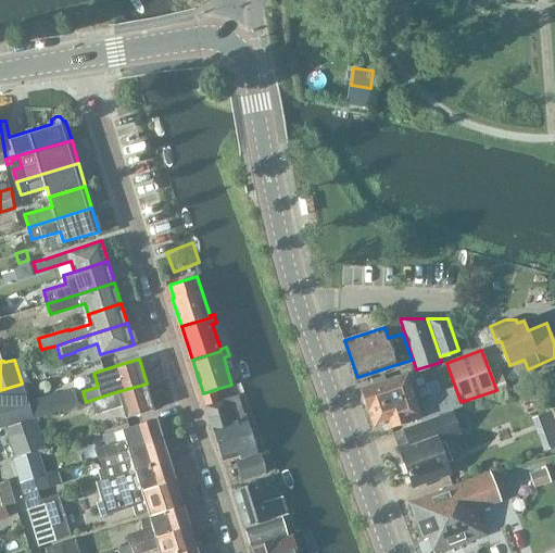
[(461,402),(454,385),(430,394),(423,372),(410,376),(408,372),(361,388),(368,409),(370,409),(376,425),(389,420),(391,426),(412,419),(411,418),(421,415),(423,418),(425,417),(424,416),(432,413),(432,414),(449,409),(450,410),(462,405),(461,402)]
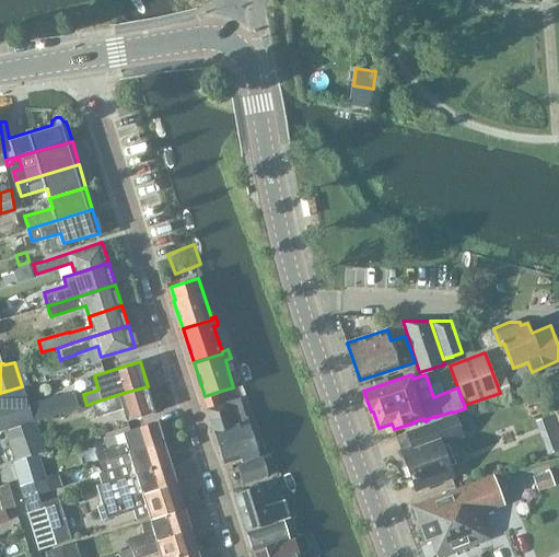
[(30,422),(36,420),(34,420),(30,405),(22,386),(0,393),(0,430),(6,429),(30,421),(30,422)]
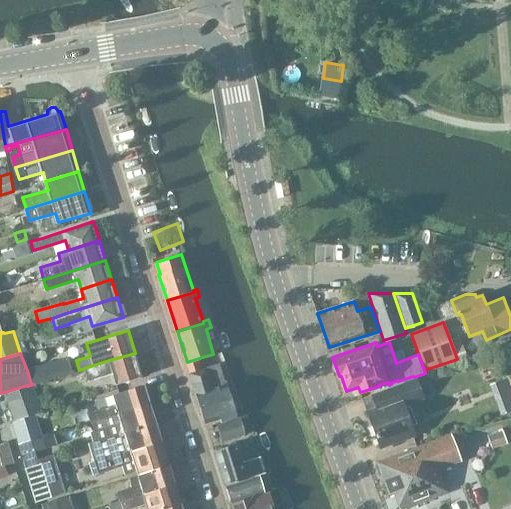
[(88,380),(100,376),(113,372),(116,383),(141,376),(135,353),(109,360),(84,368),(88,380)]
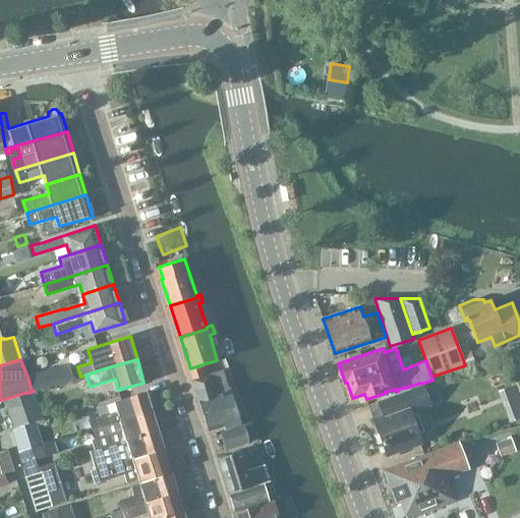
[(71,379),(66,364),(27,377),(32,391),(71,379)]
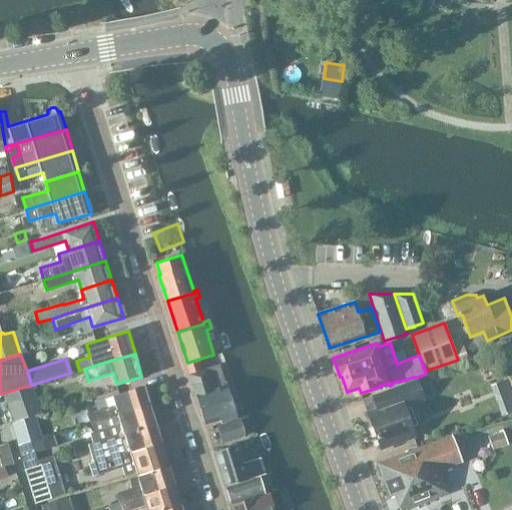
[(227,381),(225,381),(220,363),(202,369),(199,359),(187,363),(196,390),(205,423),(222,418),(223,422),(239,417),(227,381)]
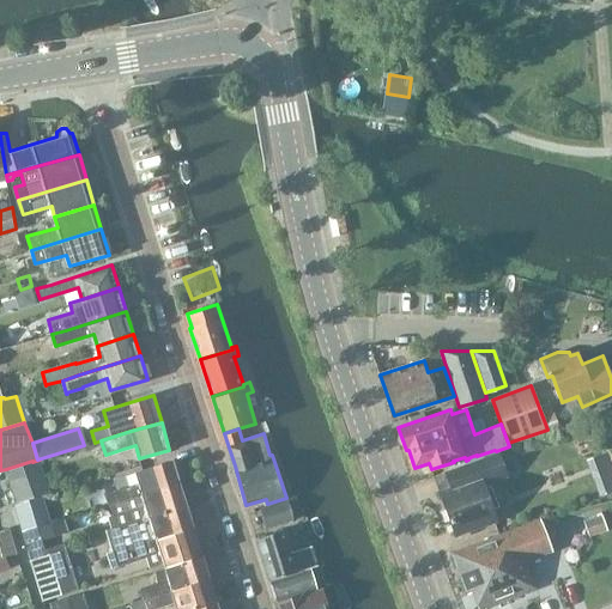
[(456,535),(498,519),(494,507),(498,505),(491,485),(486,486),(485,485),(509,475),(508,474),(516,470),(510,452),(502,455),(501,452),(446,472),(452,486),(440,491),(456,535)]
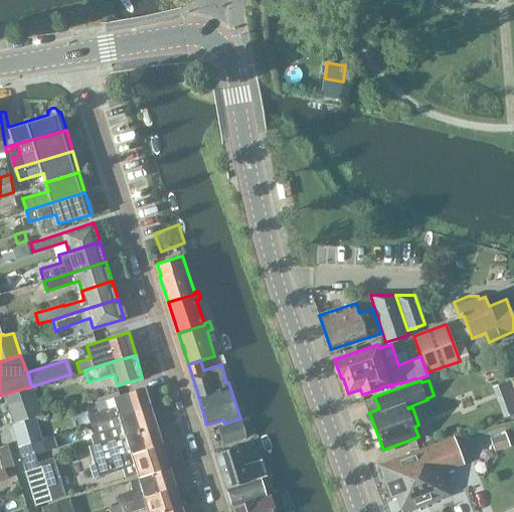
[(5,394),(14,420),(42,412),(33,386),(27,388),(27,387),(5,394)]
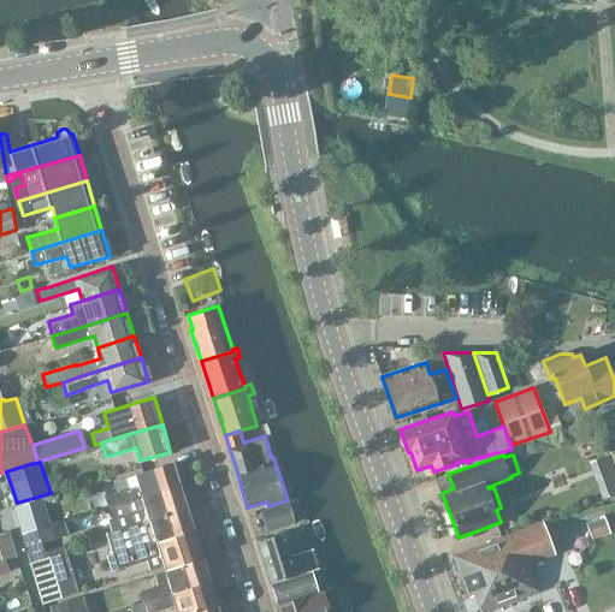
[(111,506),(112,506),(181,485),(173,462),(140,473),(143,483),(107,494),(111,506)]
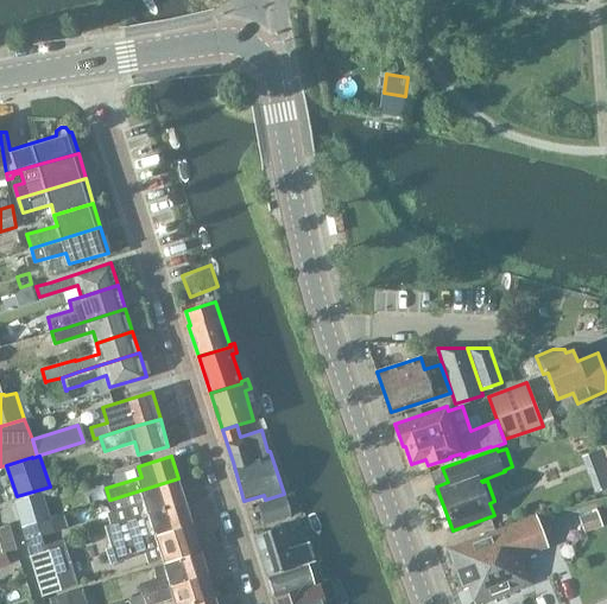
[(178,478),(111,500),(117,520),(107,522),(108,525),(185,501),(178,478)]
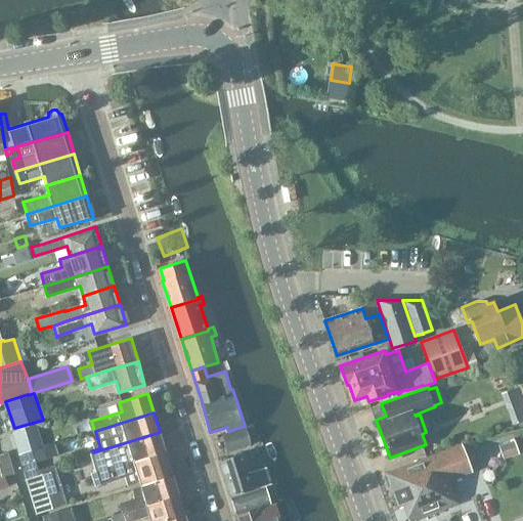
[(33,425),(12,431),(13,435),(17,446),(19,453),(33,449),(40,447),(33,425)]
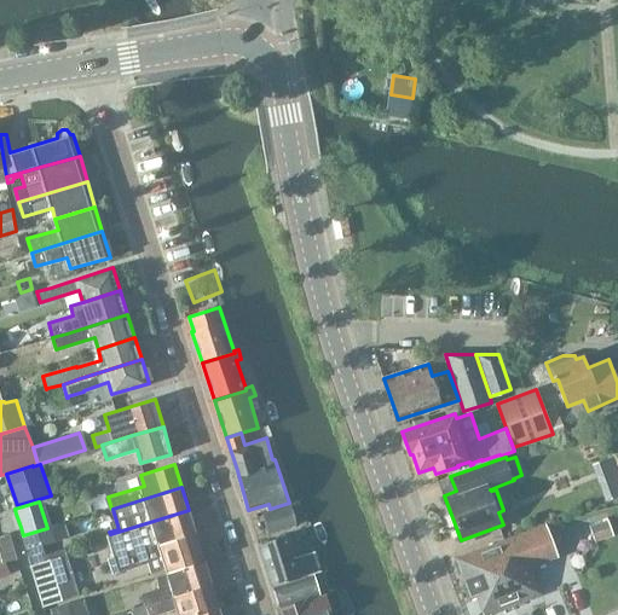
[(269,532),(296,523),(290,505),(263,514),(269,532)]
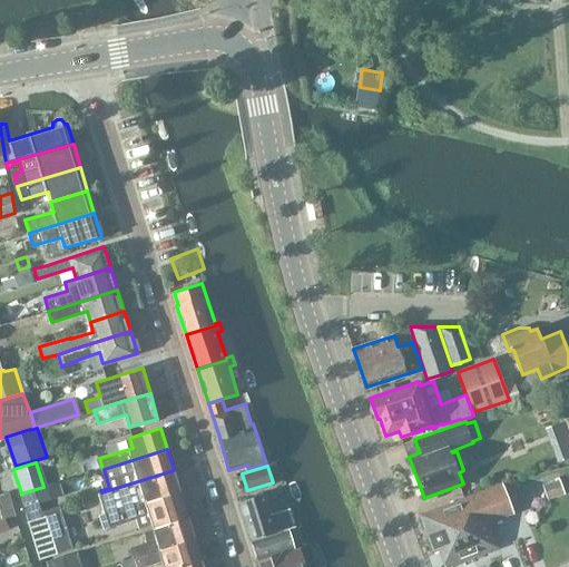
[(187,512),(174,470),(101,492),(107,512),(102,514),(106,525),(137,515),(141,526),(187,512)]
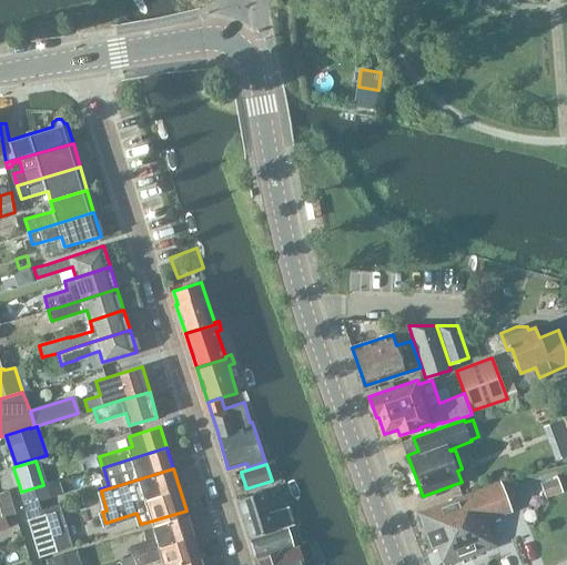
[(69,476),(44,484),(43,485),(36,487),(20,493),(24,507),(41,503),(40,500),(63,492),(63,490),(72,487),(69,476)]
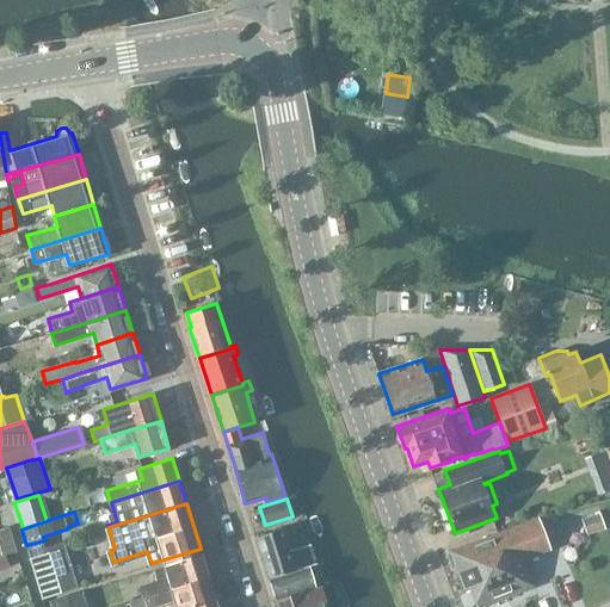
[(599,514),(583,520),(589,536),(604,530),(599,514)]
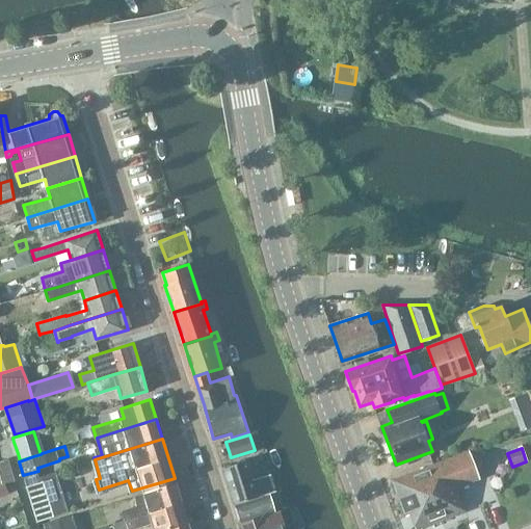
[(455,481),(456,486),(479,477),(470,450),(394,479),(407,514),(410,513),(412,513),(412,514),(428,507),(423,494),(455,481)]
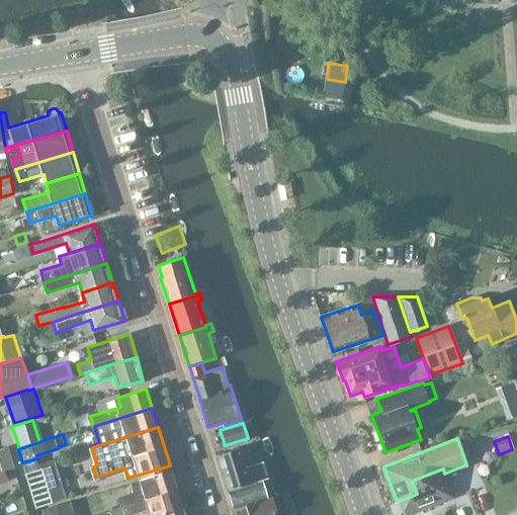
[(2,470),(14,466),(7,445),(0,447),(0,462),(0,467),(1,467),(2,470)]
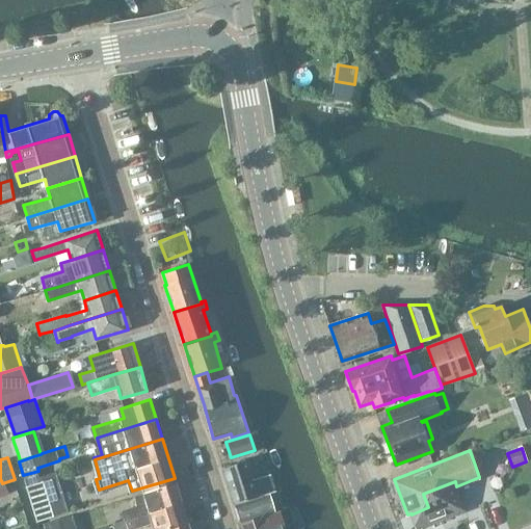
[(224,467),(236,503),(261,495),(249,459),(224,467)]
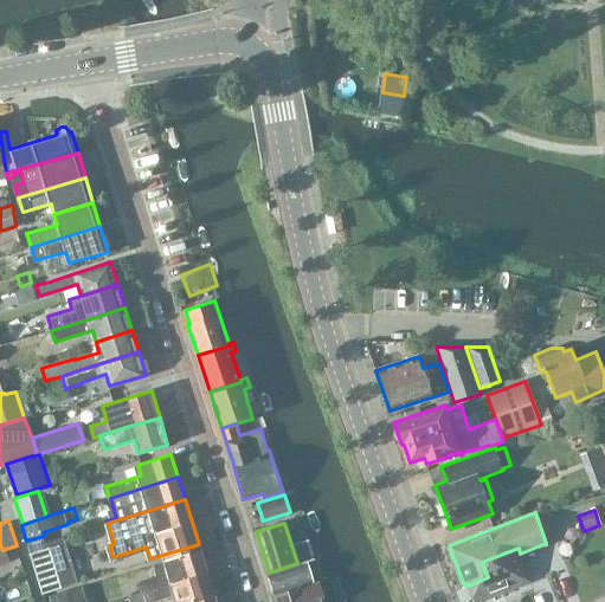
[(75,570),(70,557),(68,550),(52,555),(50,547),(30,554),(42,593),(62,587),(58,575),(75,570)]
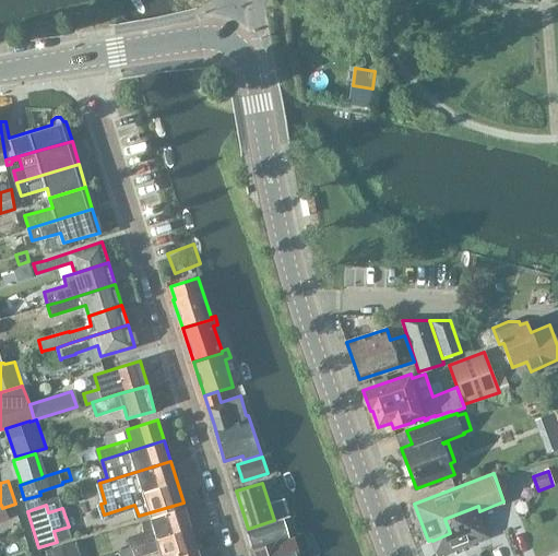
[(489,535),(479,511),(478,506),(444,519),(450,533),(432,541),(432,540),(431,540),(437,555),(489,535)]
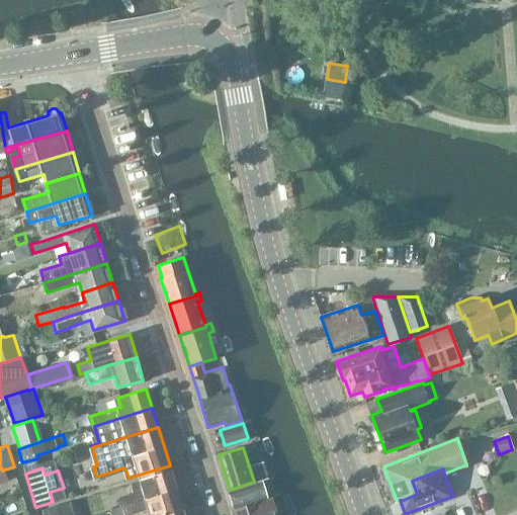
[(133,492),(118,497),(121,506),(177,489),(171,469),(131,483),(134,492),(133,493),(133,492)]
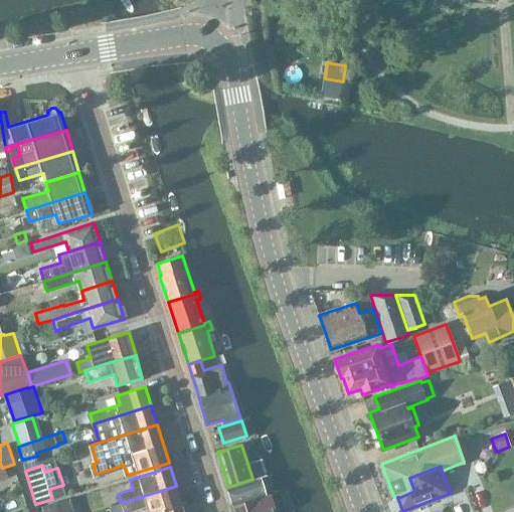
[(252,479),(228,487),(233,504),(268,493),(262,476),(252,479)]
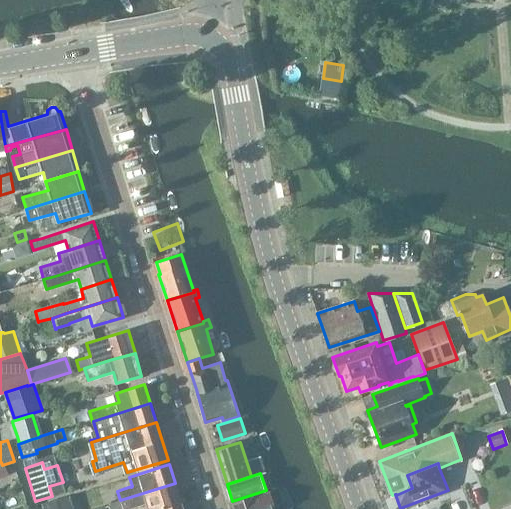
[(157,508),(181,502),(175,483),(120,500),(109,504),(110,508),(127,508),(150,502),(151,508),(157,508)]
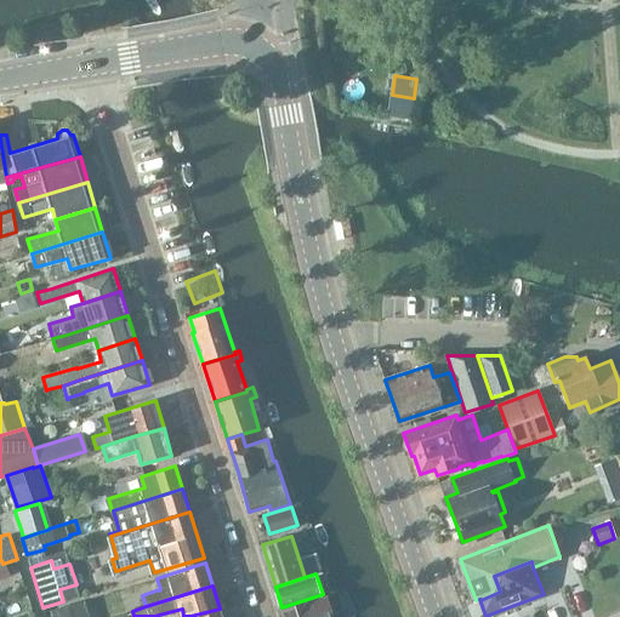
[(334,593),(284,609),(286,616),(339,616),(341,616),(334,593)]
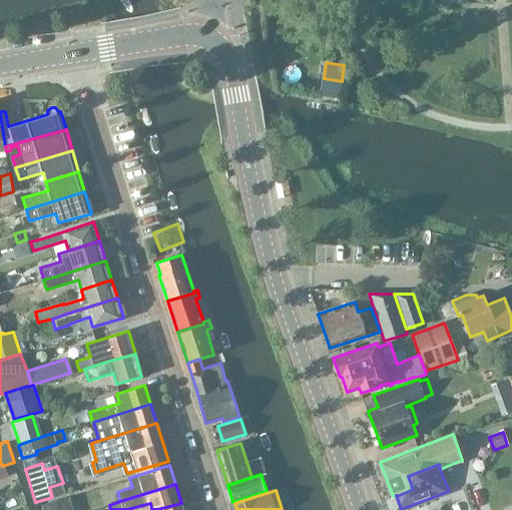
[(73,509),(69,496),(57,499),(41,504),(43,509),(73,509)]
